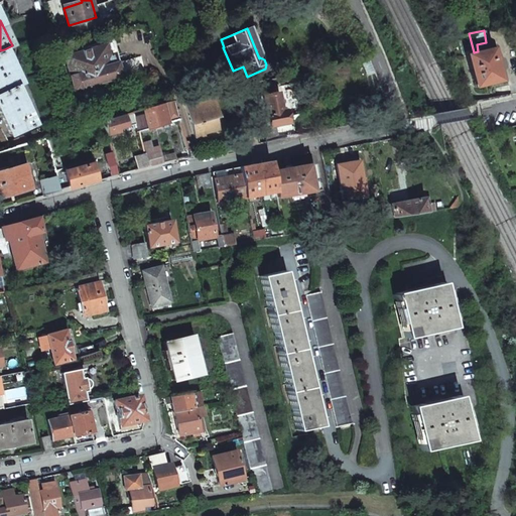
[(473,87),(499,81),(497,72),(499,68),(497,59),(493,57),(491,48),(489,48),(488,41),(486,42),(477,44),(478,51),(474,52),(465,54),(473,87)]
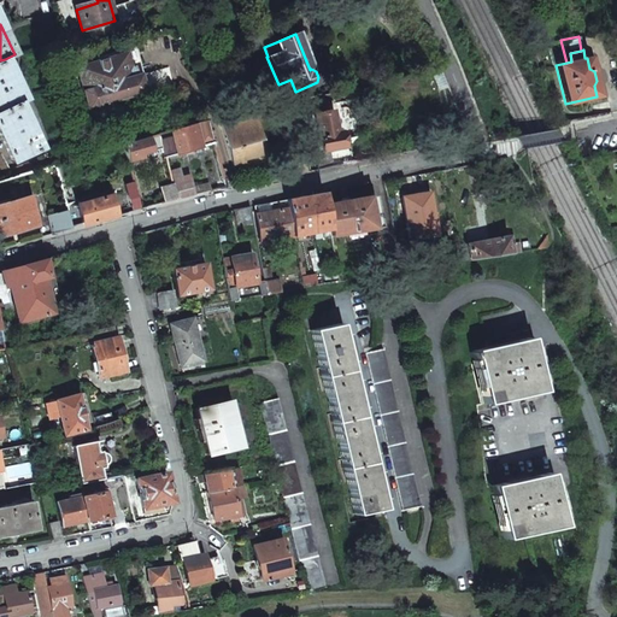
[(75,68),(87,109),(144,92),(139,75),(133,77),(124,53),(75,68)]
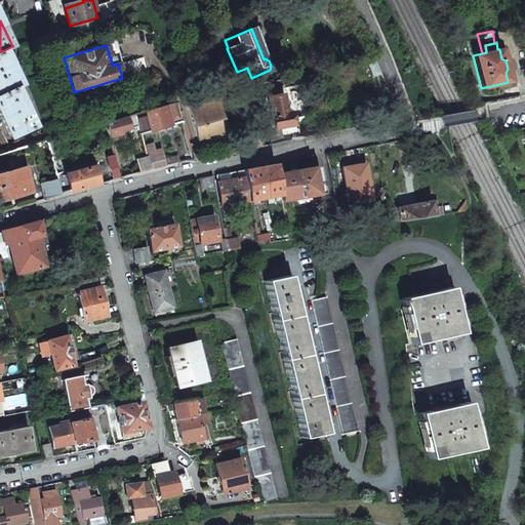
[(0,93),(16,87),(22,84),(4,50),(0,51),(0,93)]
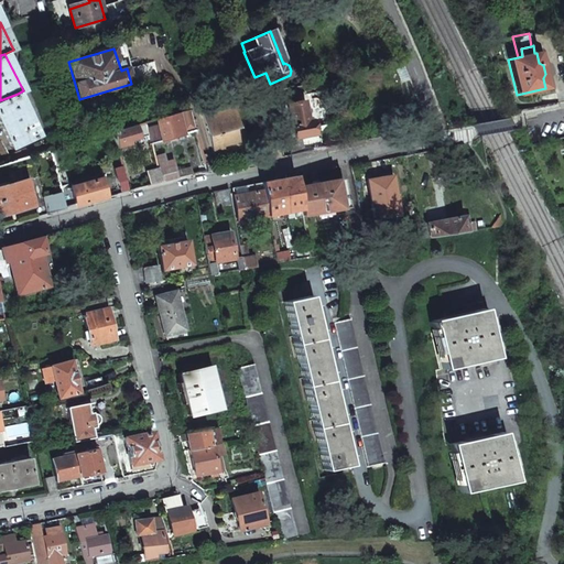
[(0,123),(13,149),(40,137),(18,94),(0,100),(0,123)]
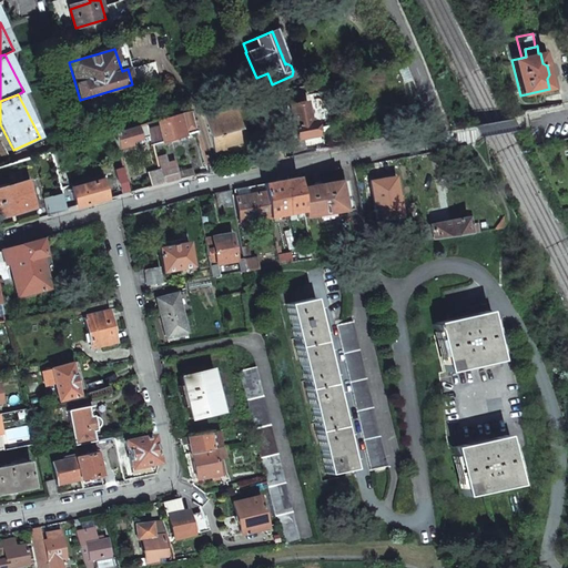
[(282,107),(288,141),(295,139),(315,135),(312,121),(308,122),(304,102),(282,107)]
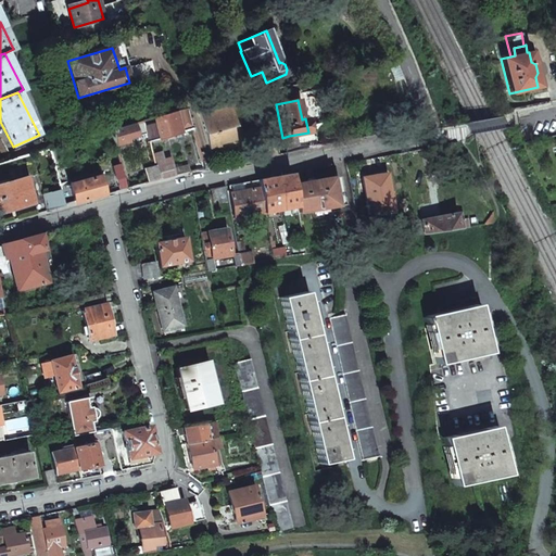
[(199,111),(210,151),(220,148),(219,144),(235,140),(231,127),(235,126),(228,103),(199,111)]
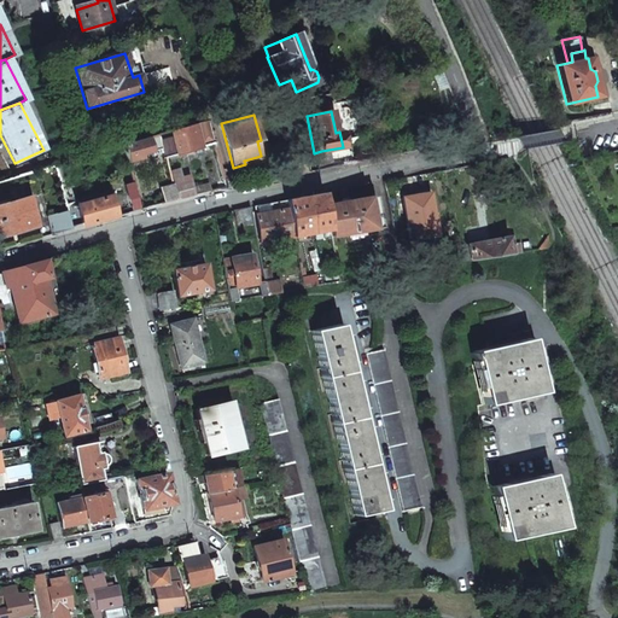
[(161,149),(163,157),(165,157),(213,143),(207,121),(156,135),(158,139),(161,149)]
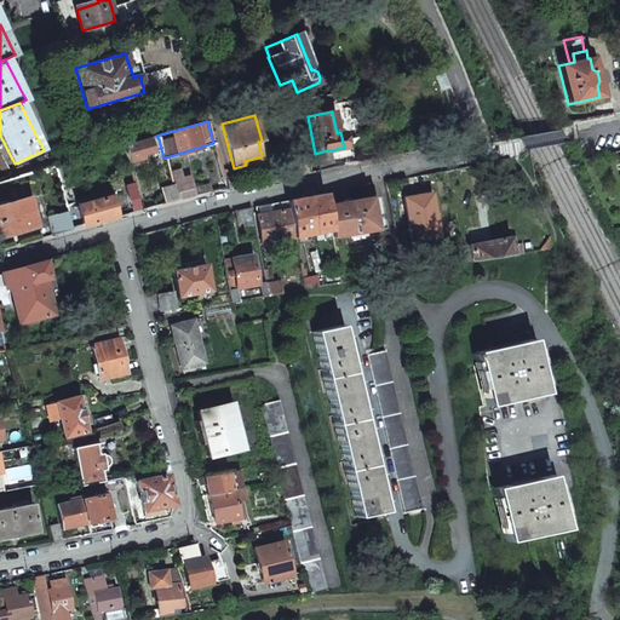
[(124,145),(128,162),(141,158),(141,155),(161,149),(159,139),(156,136),(124,145)]
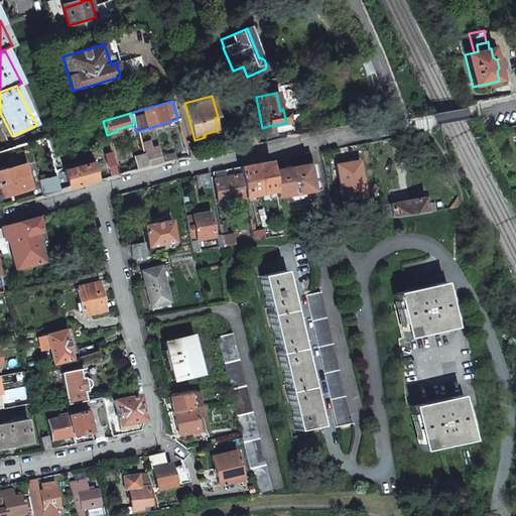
[(144,154),(147,166),(162,162),(158,146),(151,148),(149,141),(141,143),(144,154)]
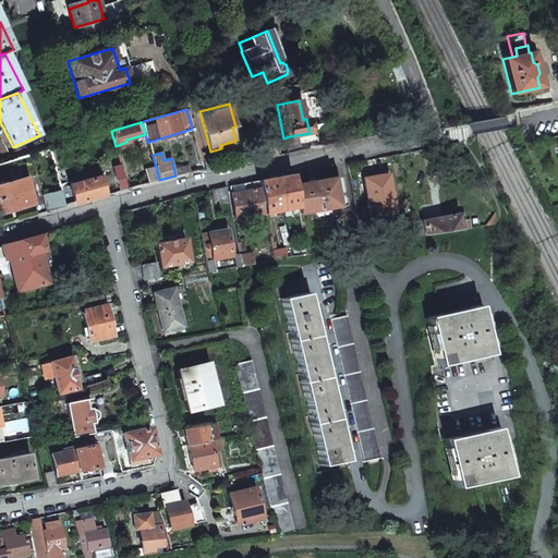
[(112,167),(117,181),(124,178),(121,165),(112,167)]
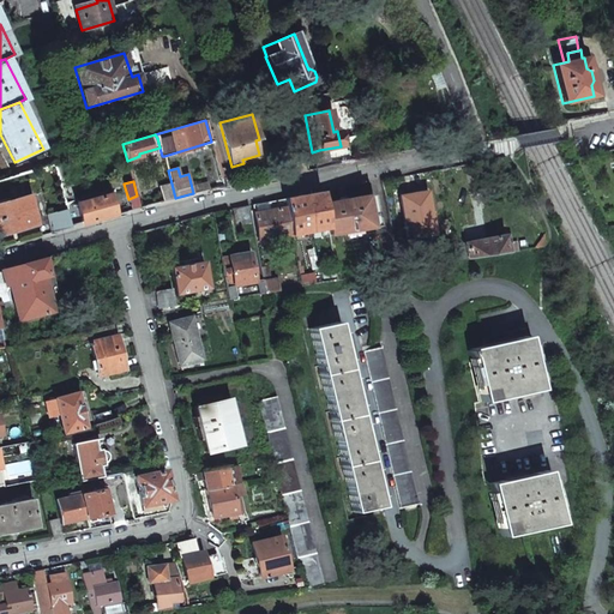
[(160,187),(163,202),(175,198),(172,184),(160,187)]
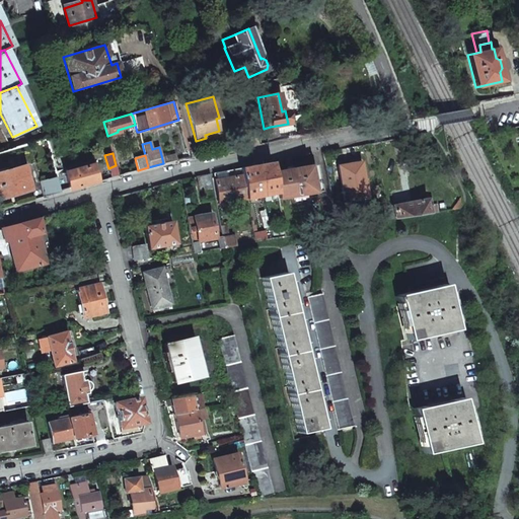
[(338,165),(344,201),(366,197),(360,161),(338,165)]
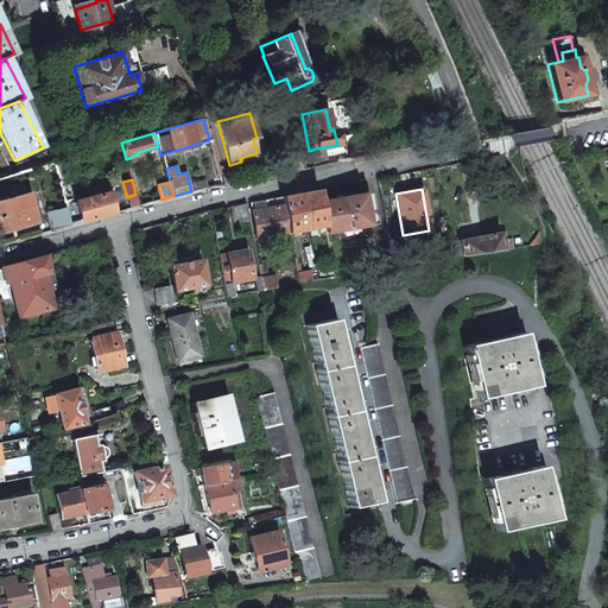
[(282,197),(287,233),(323,226),(320,202),(317,190),(282,197)]
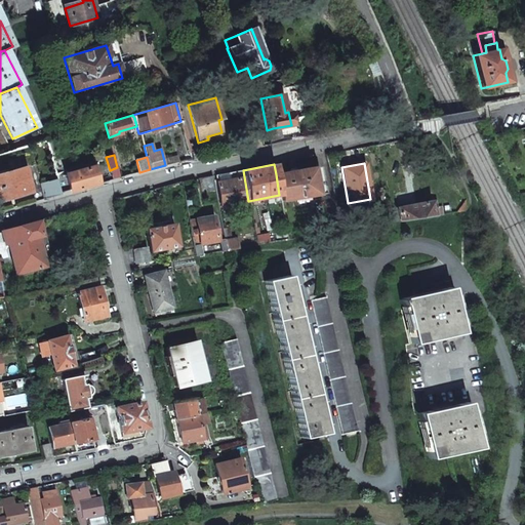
[(66,174),(71,192),(98,184),(93,166),(66,174)]
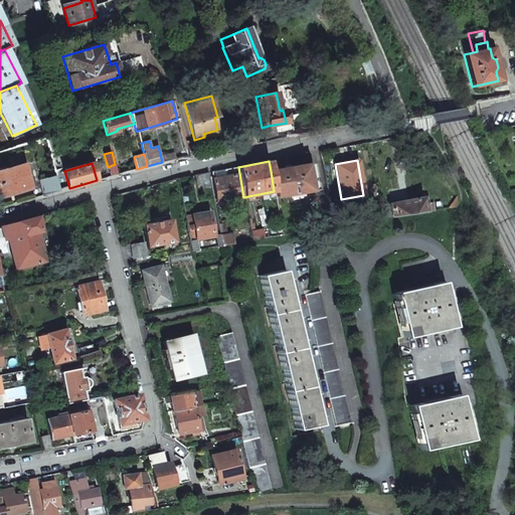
[(274,191),(276,197),(316,189),(311,163),(271,171),(274,191)]
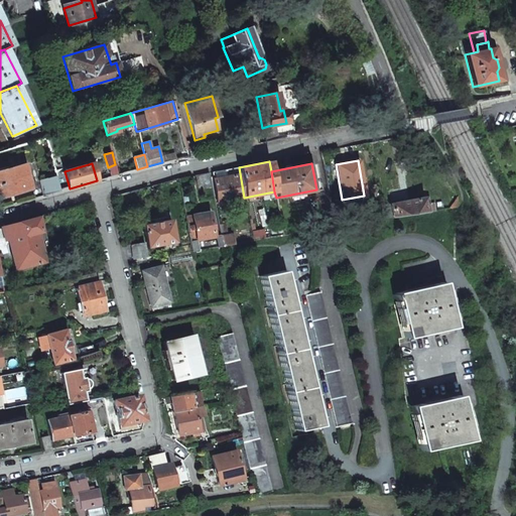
[(0,170),(0,197),(30,188),(23,164),(0,170)]
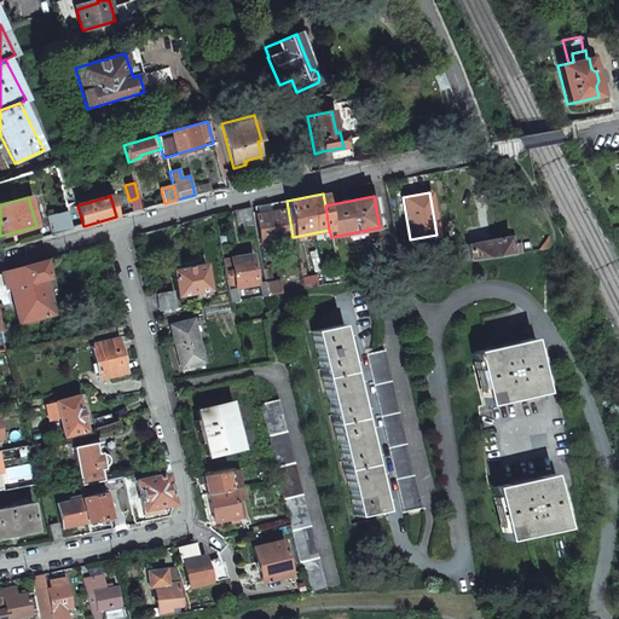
[(129,201),(132,212),(142,209),(138,197),(129,201)]
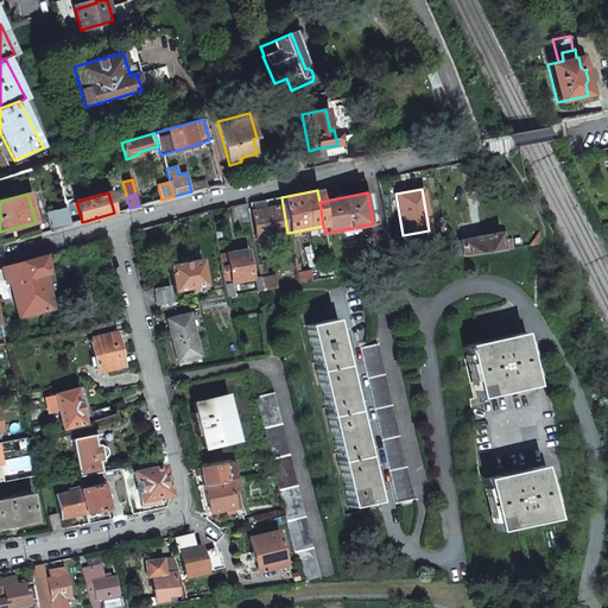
[(249,203),(257,239),(287,233),(282,197),(249,203)]
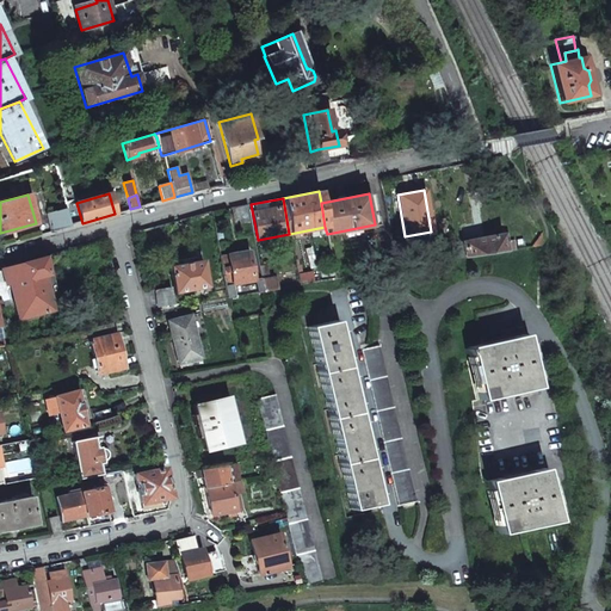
[(230,208),(234,226),(251,222),(247,204),(230,208)]
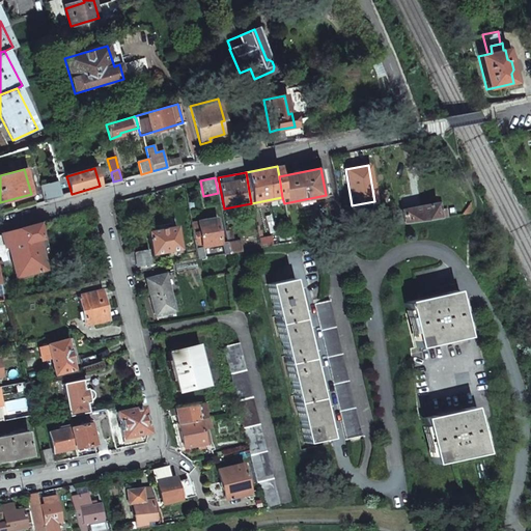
[(39,186),(45,201),(62,196),(57,180),(39,186)]
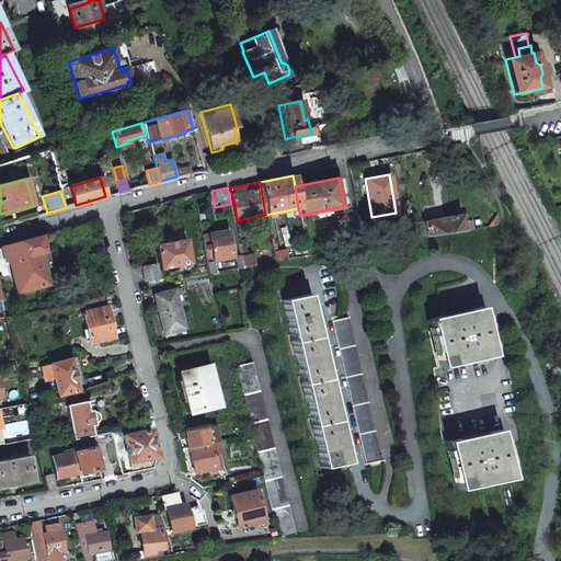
[(427,237),(468,230),(466,221),(461,221),(460,215),(424,222),(427,237)]
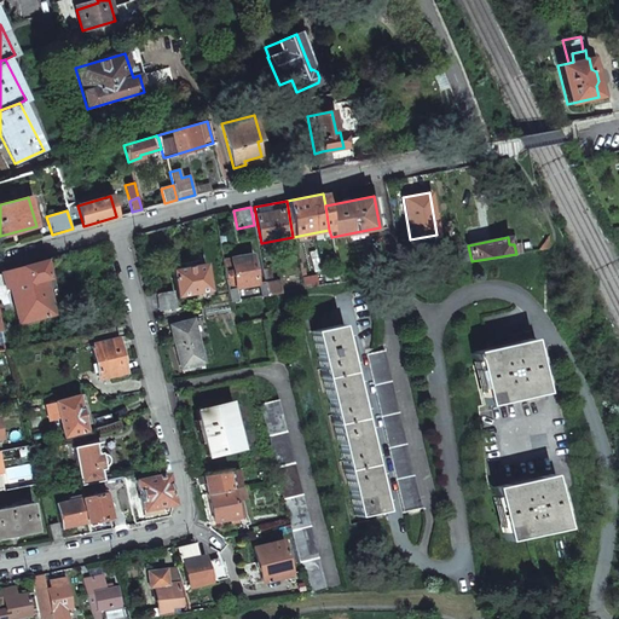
[(455,248),(457,264),(472,261),(468,246),(458,247),(455,248)]
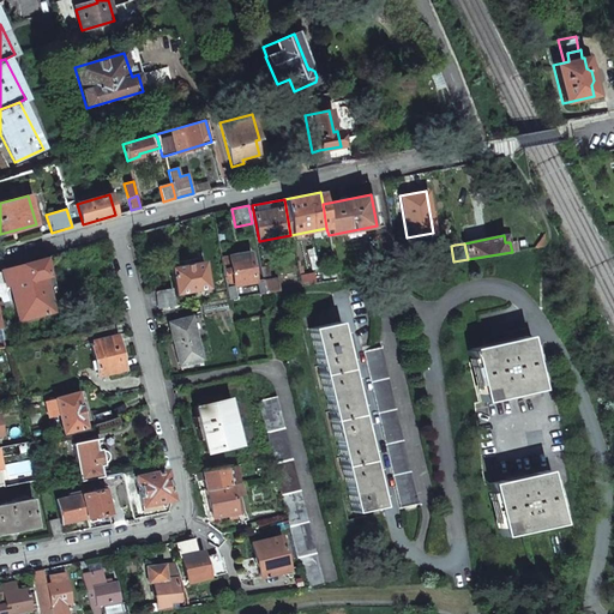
[(222,258),(230,300),(236,299),(235,286),(254,282),(250,257),(240,259),(240,254),(222,258)]
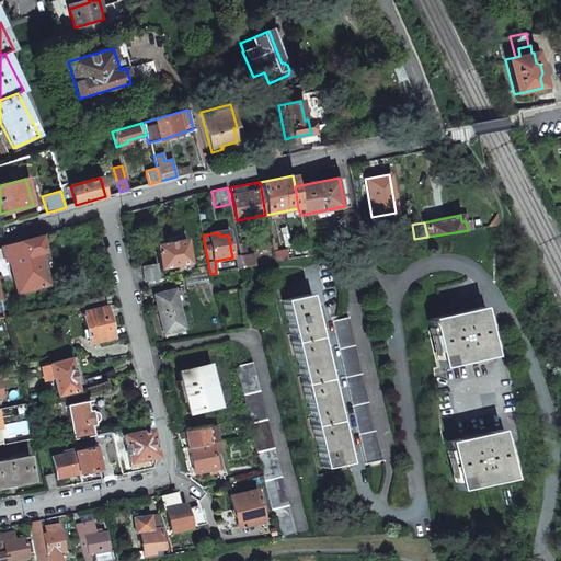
[(9,260),(19,293),(48,285),(39,252),(44,252),(39,237),(1,245),(6,261),(9,260)]
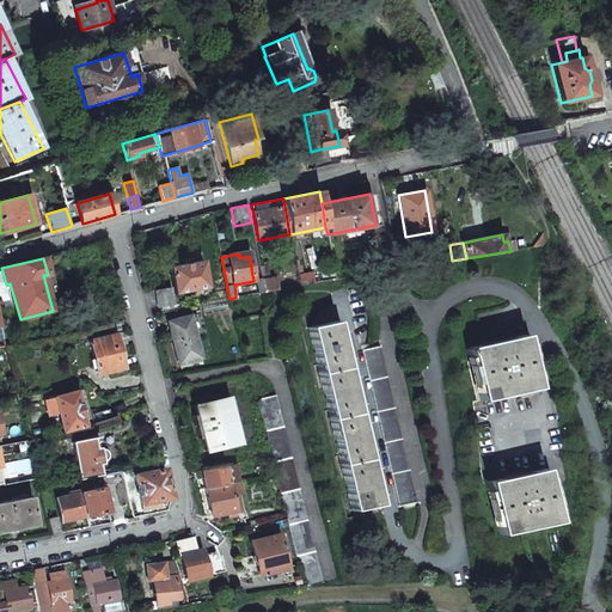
[(170,267),(175,294),(207,288),(202,261),(170,267)]
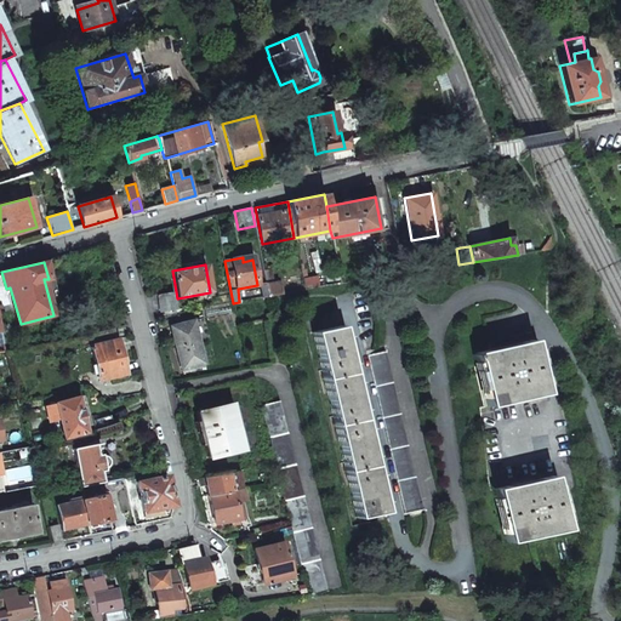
[(266,284),(268,296),(280,294),(278,283),(266,284)]
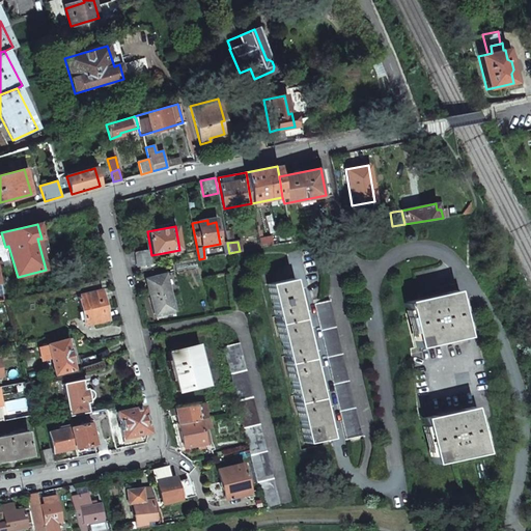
[(134,252),(137,267),(150,264),(148,250),(134,252)]
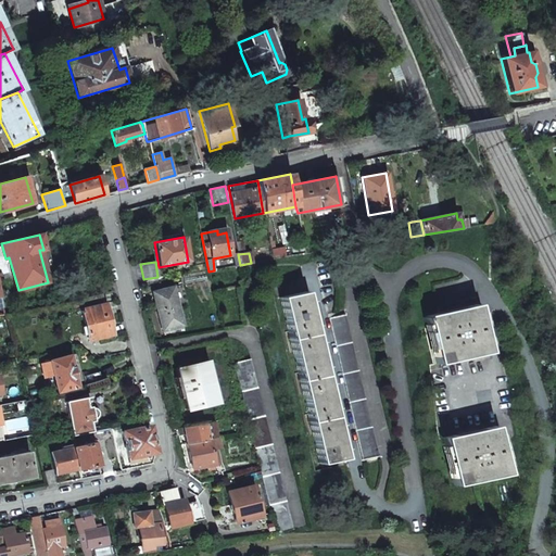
[(152,292),(163,330),(182,325),(173,287),(152,292)]
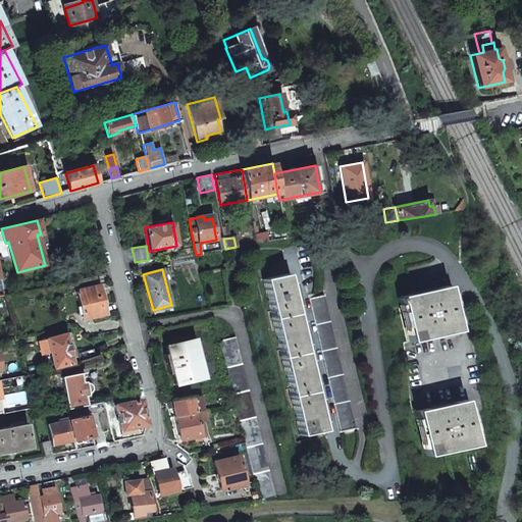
[(263,279),(301,435),(323,430),(286,274),(263,279)]
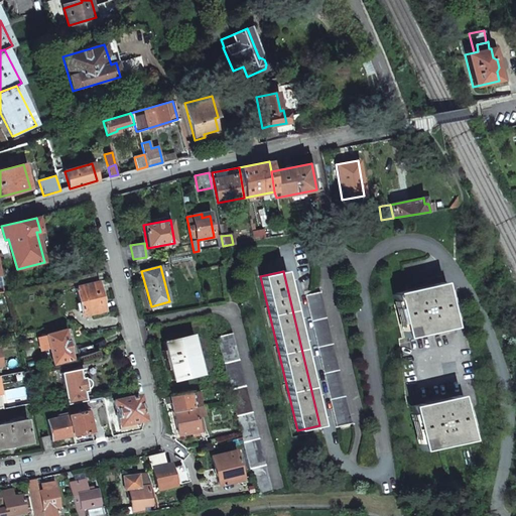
[(94,273),(77,277),(79,286),(96,282),(94,273)]
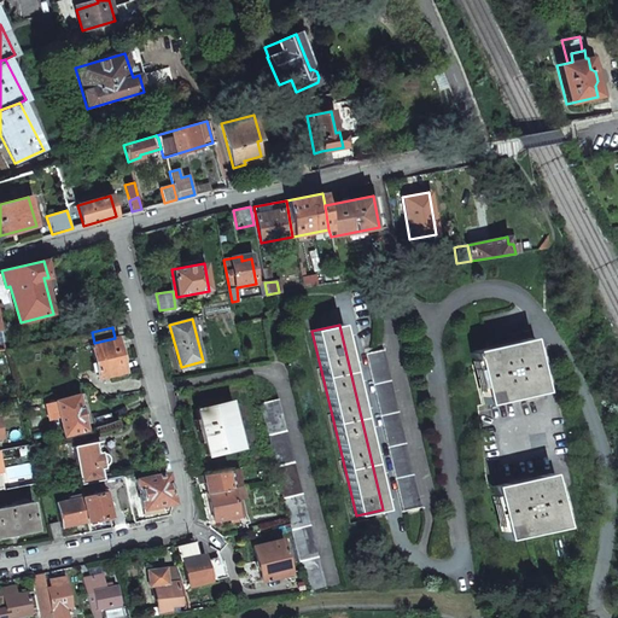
[(94,343),(91,344),(99,379),(126,372),(117,337),(115,338),(94,343)]
